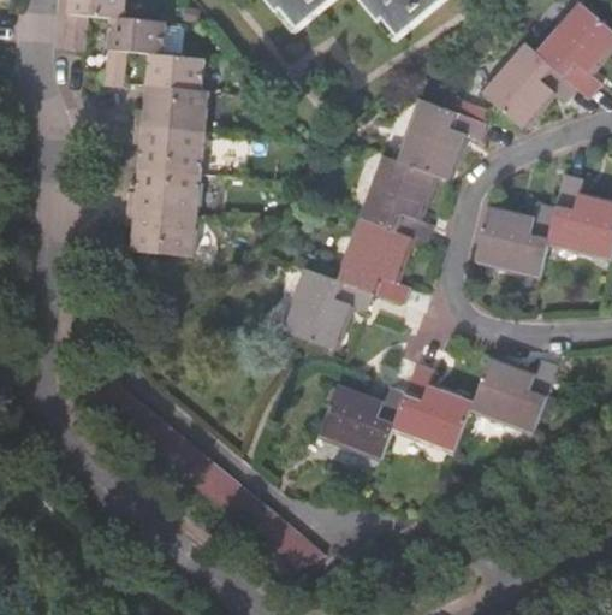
[(69,0),(69,12),(87,13),(85,16),(110,18),(110,17),(124,18),(124,17),(125,0),(69,0)]
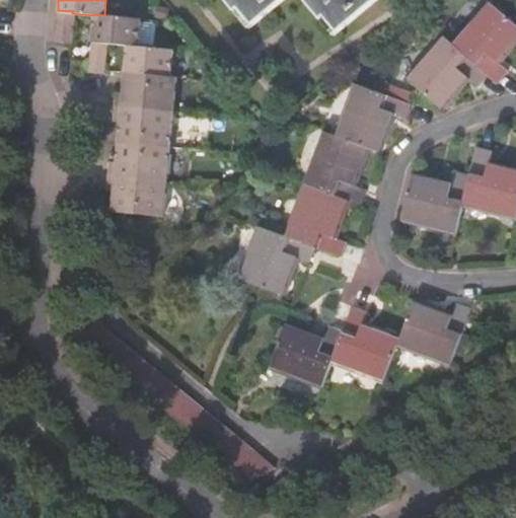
[(226,0),(234,9),(238,6),(252,22),(279,0),(305,0),(319,16),(323,13),(337,29),(371,0),(226,0)]
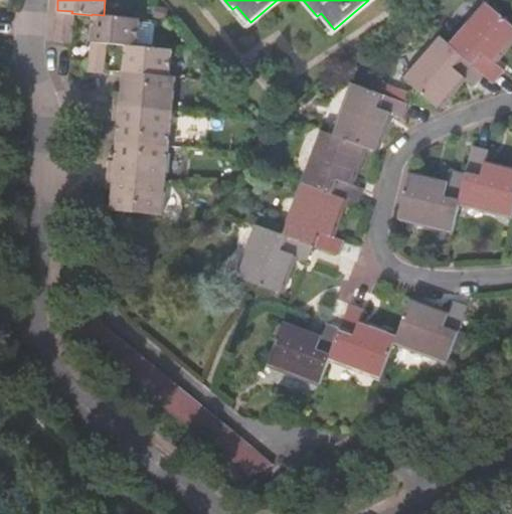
[(415,64),(402,80),(435,107),(447,92),(443,88),(455,73),(459,76),(469,86),(479,72),(489,80),(499,68),(490,60),(485,56),(490,50),(498,41),(502,45),(511,33),(511,27),(484,4),(471,18),(469,16),(463,22),(445,43),(435,35),(412,61),(415,64)]
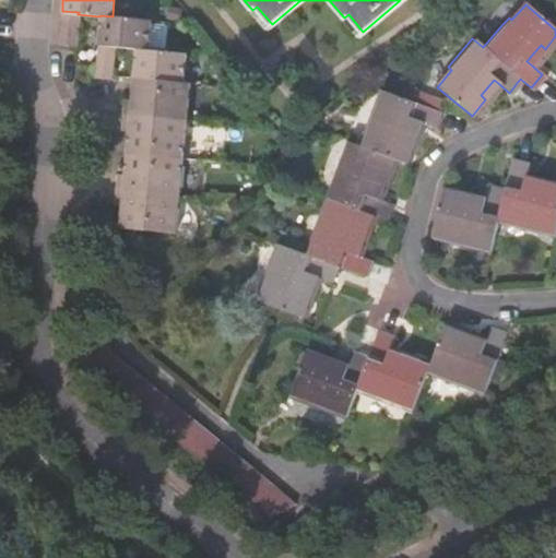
[(79,12),(62,11),(59,42),(75,43),(78,14),(79,12)]
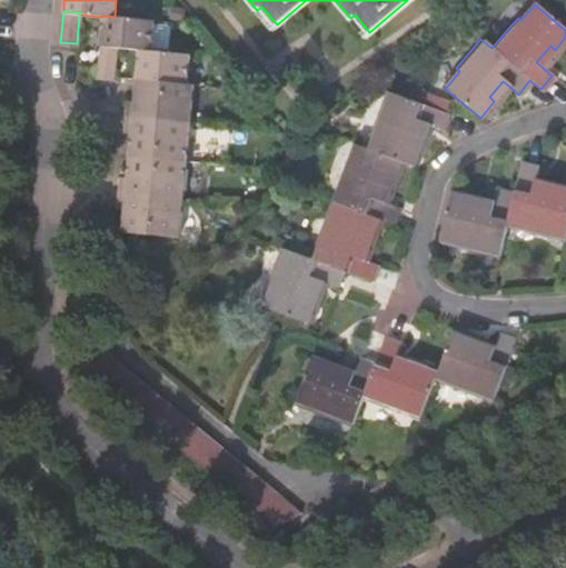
[(101,17),(99,45),(116,46),(116,48),(138,49),(150,50),(154,19),(115,16),(115,17),(101,16),(101,17)]
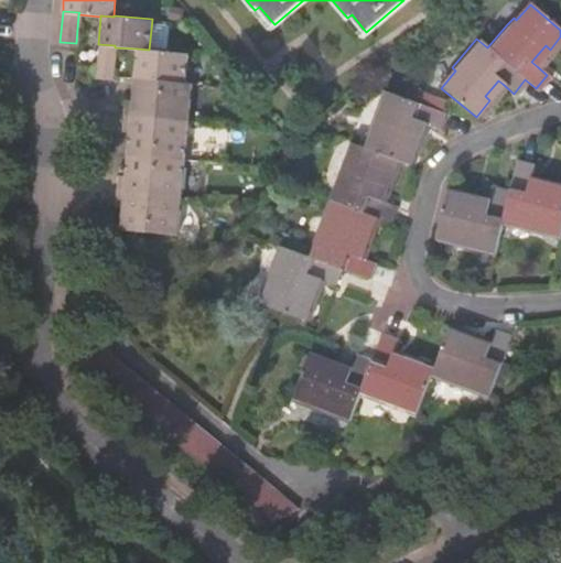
[(98,45),(96,74),(112,76),(115,47),(115,45),(98,44),(98,45)]
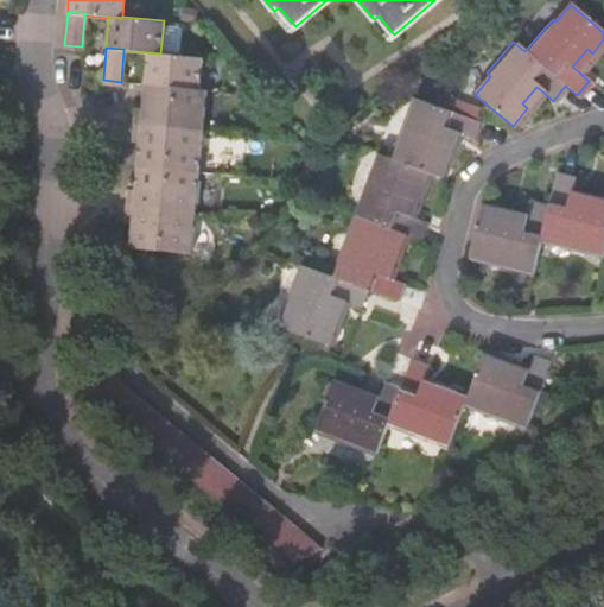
[(201,57),(160,54),(147,52),(145,84),(159,86),(198,89),(198,88),(201,57)]
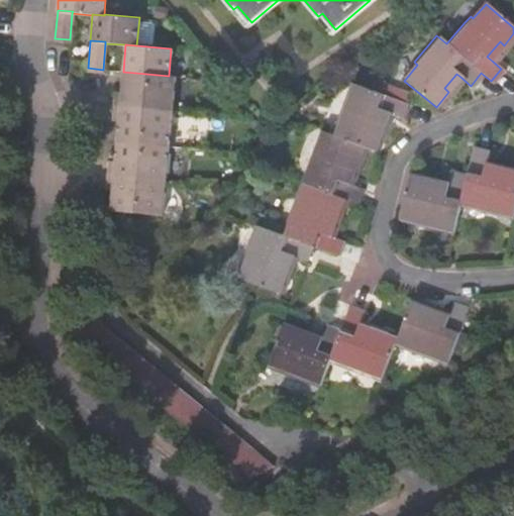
[(114,91),(113,106),(172,111),(175,76),(169,75),(169,76),(135,73),(134,78),(122,77),(121,91),(114,91)]
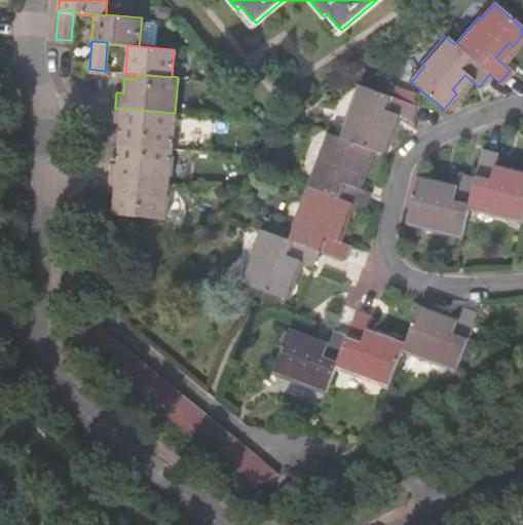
[(253,264),(245,284),(284,299),(292,278),(286,276),(293,257),(299,259),(310,264),(316,249),(344,259),(348,245),(336,239),(330,237),(337,219),(343,221),(350,201),(363,205),(368,190),(356,186),(349,184),(357,165),(363,167),(370,148),(381,152),(388,133),(382,130),(389,113),(396,115),(407,120),(413,104),(357,83),(344,116),(348,118),(341,138),(337,136),(331,134),(324,153),(320,151),(307,186),(311,187),(304,207),(300,204),(288,238),(261,228),(248,262),(253,264)]
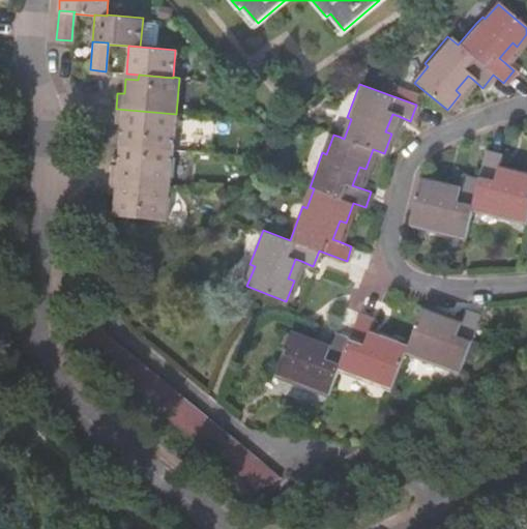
[(176,114),(116,109),(114,122),(122,123),(120,138),(134,139),(133,145),(173,149),(176,114)]
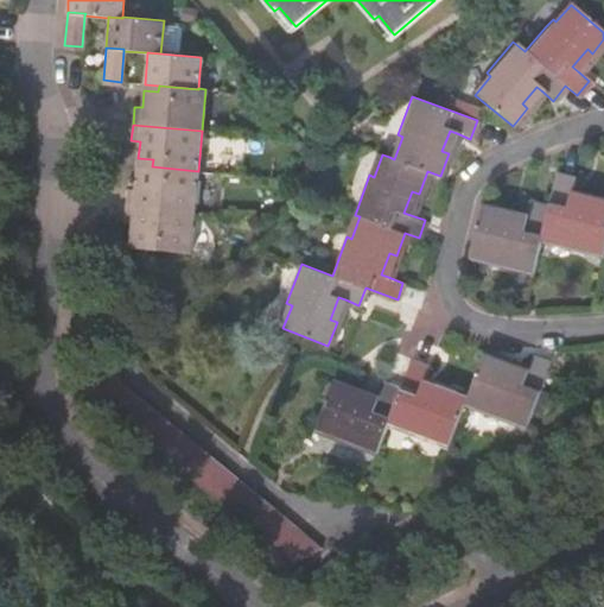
[(127,187),(126,206),(195,212),(198,171),(152,166),(151,174),(137,172),(135,188),(127,187)]
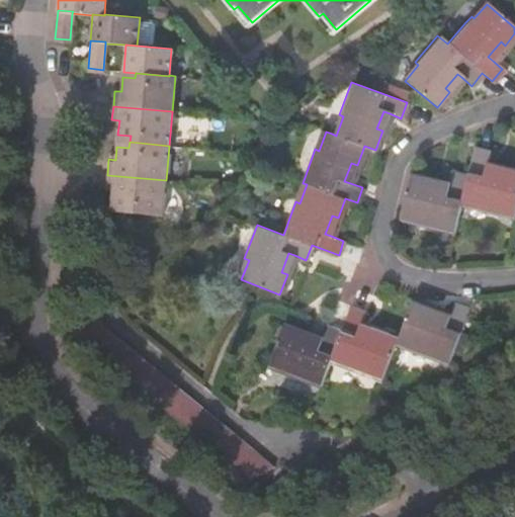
[(407,175),(398,214),(418,220),(417,224),(451,232),(458,204),(494,212),(495,208),(514,212),(514,207),(514,170),(504,168),(502,173),(484,169),(485,164),(488,151),(471,148),(464,175),(448,171),(446,184),(444,190),(426,186),(427,180),(407,175)]
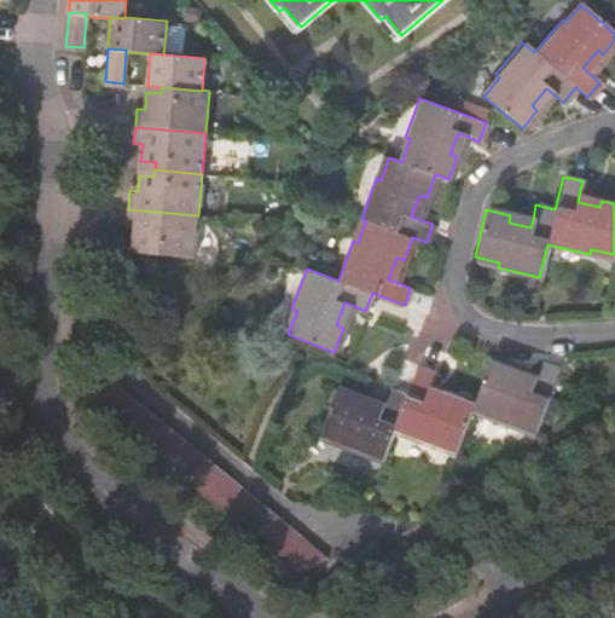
[(198,215),(128,209),(126,226),(134,227),(133,244),(148,246),(148,253),(162,254),(193,258),(198,215)]
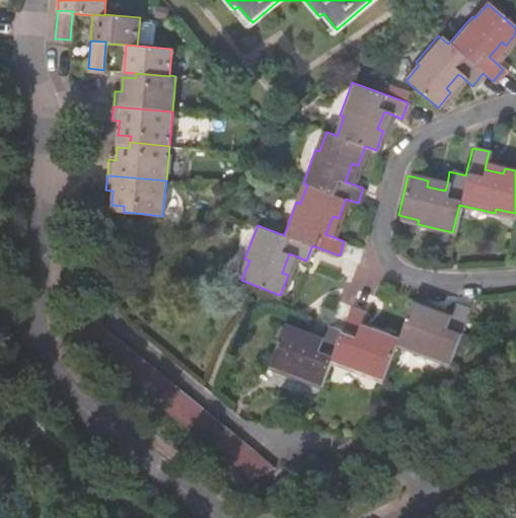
[(284,325),(271,365),(287,371),(289,371),(288,375),(320,387),(330,361),(365,374),(366,370),(386,377),(397,345),(399,341),(418,348),(416,351),(450,364),(470,308),(455,302),(450,314),(448,321),(430,314),(432,308),(414,301),(400,338),(380,330),(378,337),(359,329),(361,324),(366,312),(360,310),(351,307),(345,322),(342,330),(338,328),(327,325),(322,339),(321,342),(320,345),(319,345),(302,338),(304,333),(284,325)]
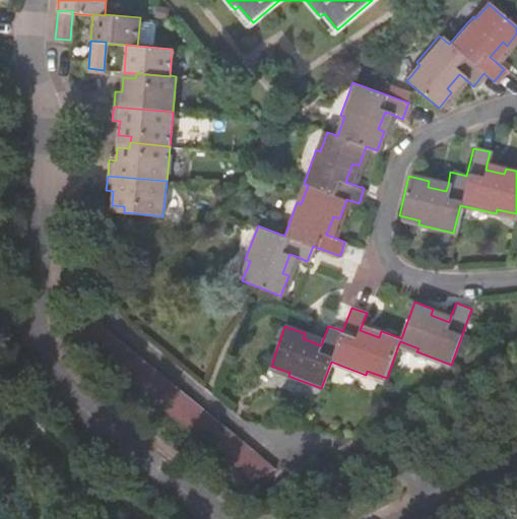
[(275,466),(92,320),(73,336),(204,442),(252,480),(275,466)]
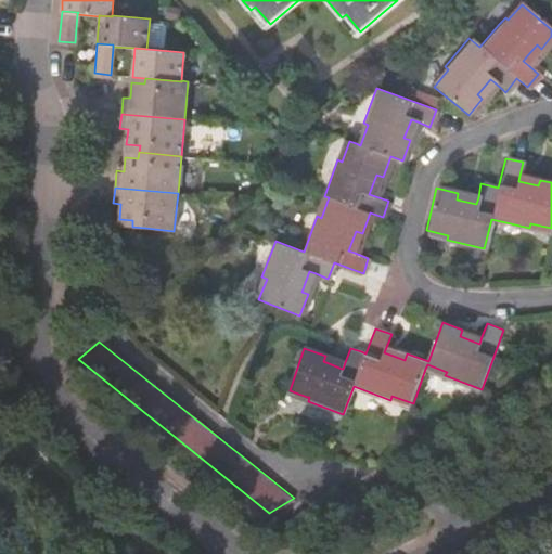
All buildings are outlined.
